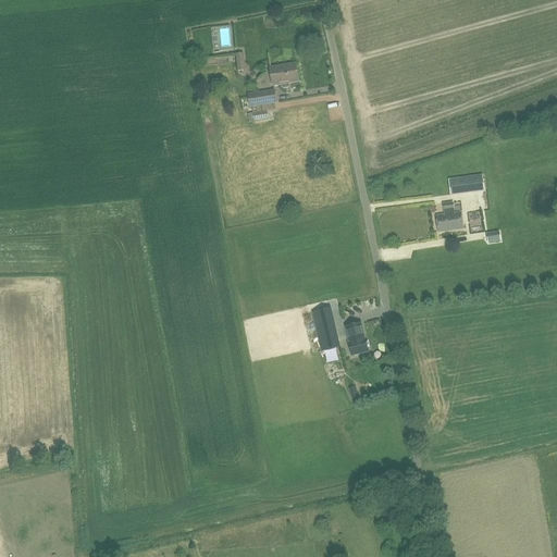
[(235,54),(237,71),(244,71),(243,53),(235,54)]
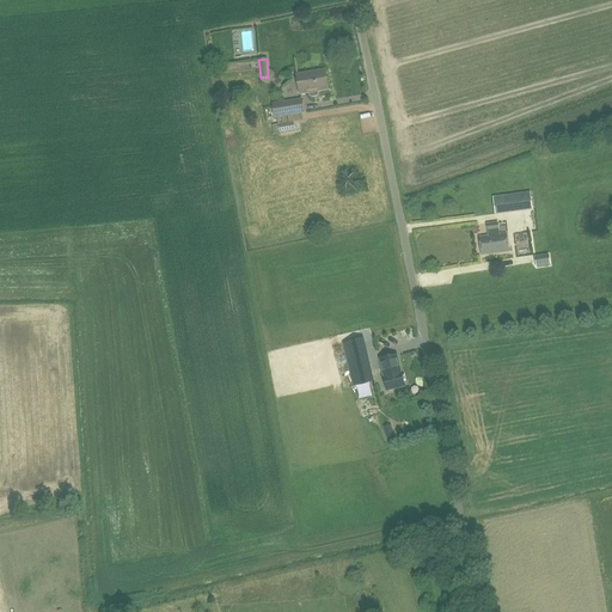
[(324,69),(295,74),(299,95),(328,90),(324,69)]
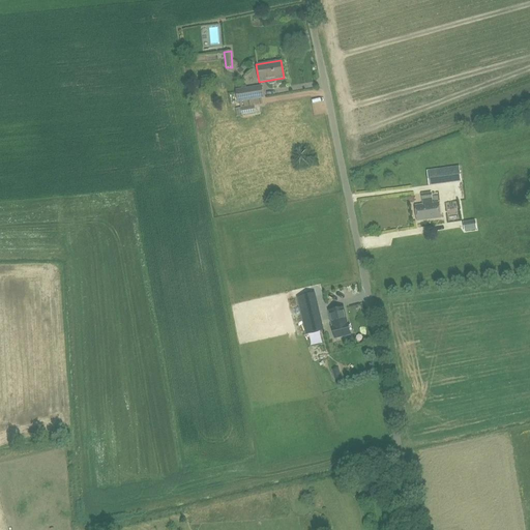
[(235,90),(237,102),(263,98),(261,85),(235,90)]
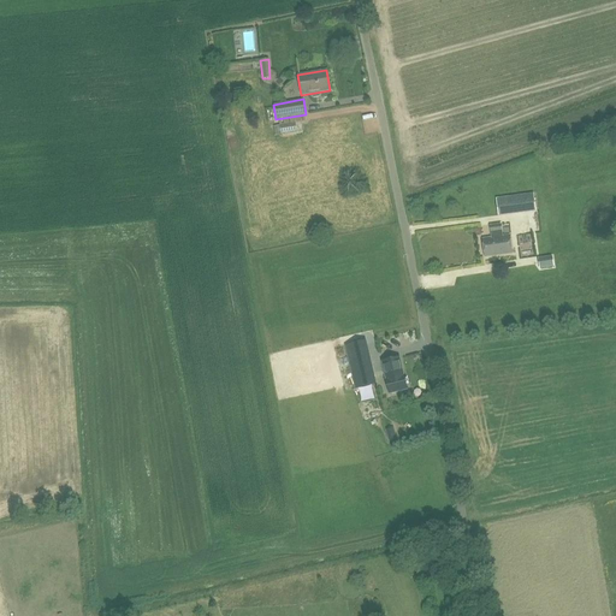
[(279,125),(280,135),(296,131),(295,123),(279,125)]
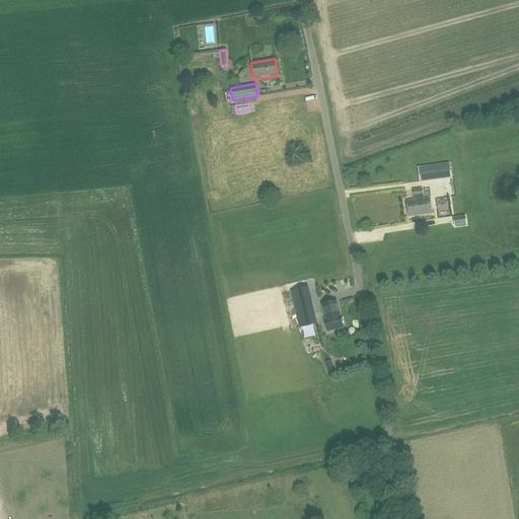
[(420,182),(452,177),(449,162),(418,167),(420,182)]
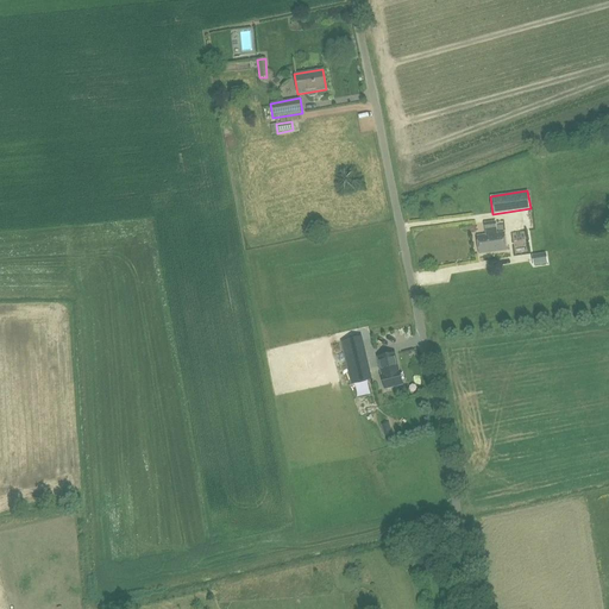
[(488,218),(485,207),(477,208),(478,219),(488,218)]
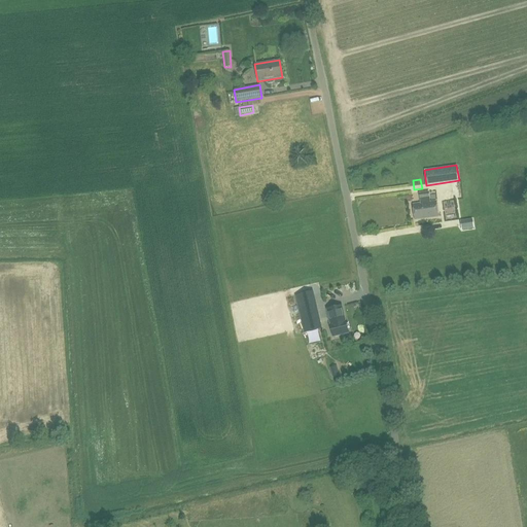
[(413,204),(415,219),(438,217),(436,202),(430,202),(429,191),(419,192),(420,204),(413,204)]
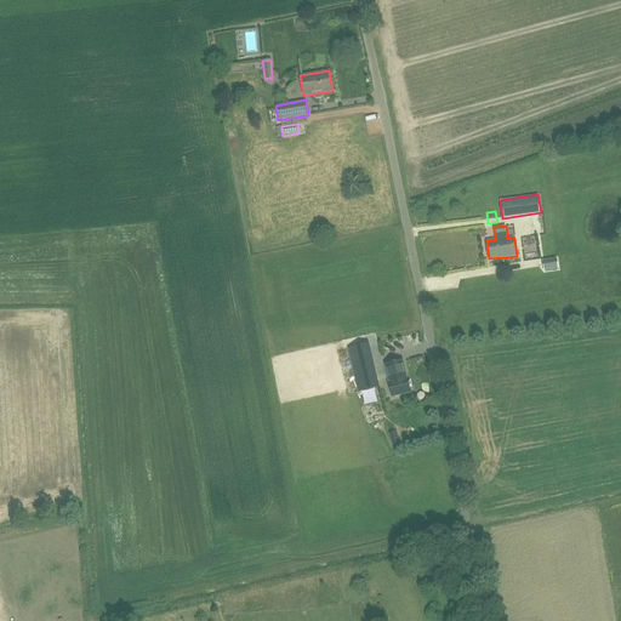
[(542,254),(543,262),(558,261),(557,251),(542,254)]
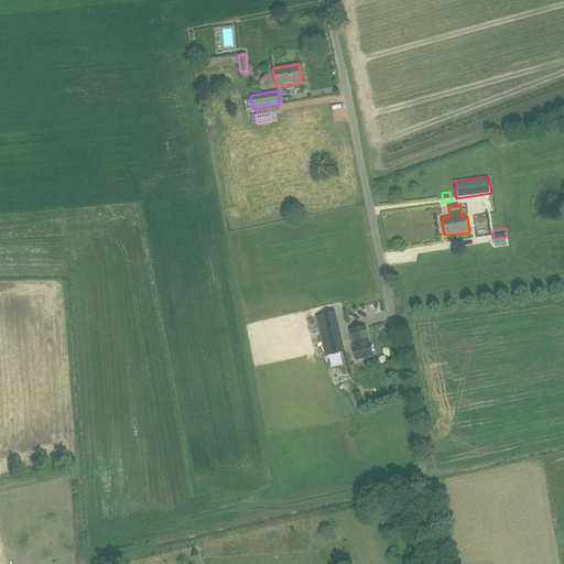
[(335,313),(317,317),(326,356),(344,351),(335,313)]
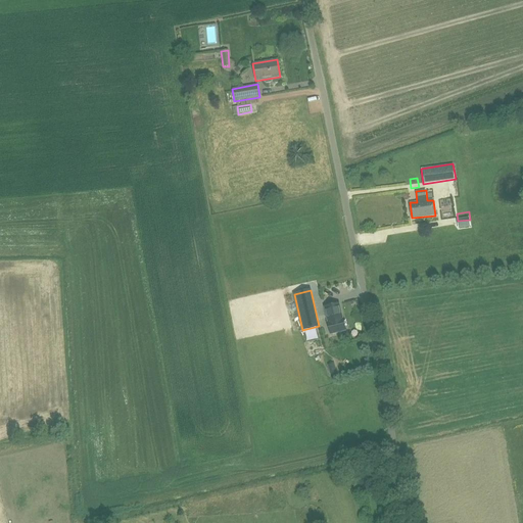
[(342,320),(338,304),(325,307),(328,323),(330,334),(345,331),(342,320)]
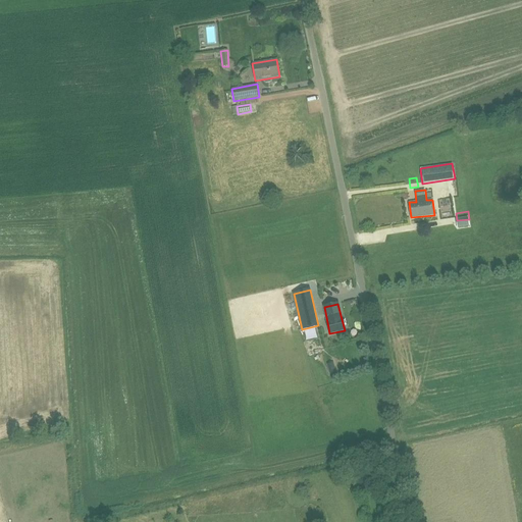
[(319,356),(313,358),(315,366),(321,365),(319,356)]
